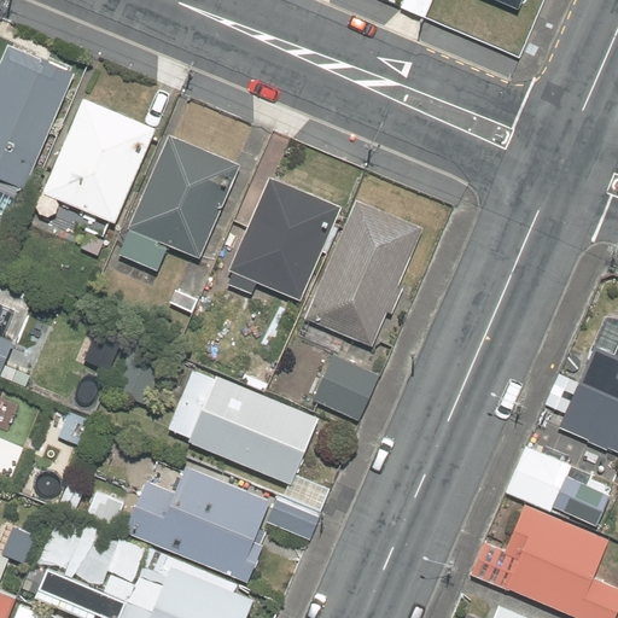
[(427,21),(436,0),(402,0),(400,10),(427,21)]
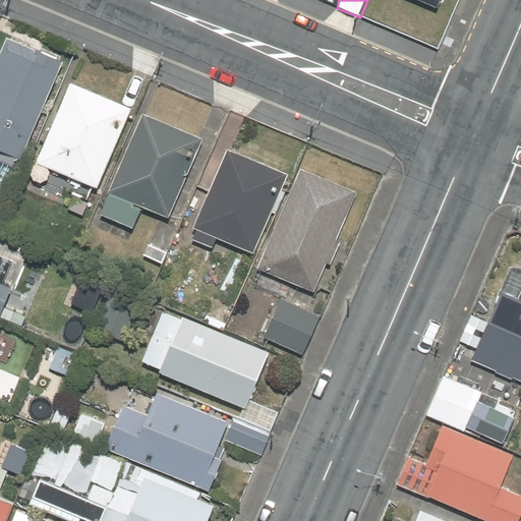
[(420,0),(443,9),(446,0),(420,0)]
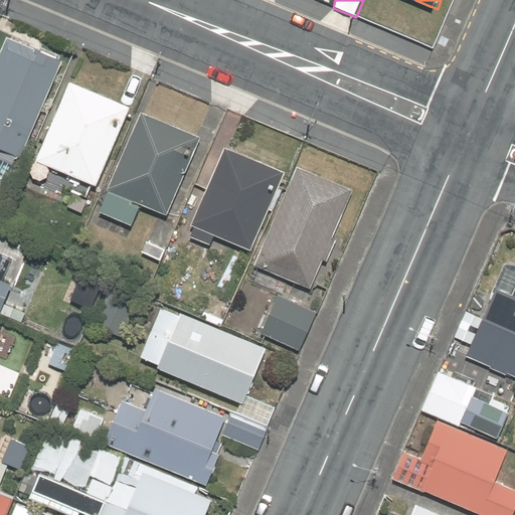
[(0,156),(18,164),(63,58),(5,33),(0,46),(0,156)]
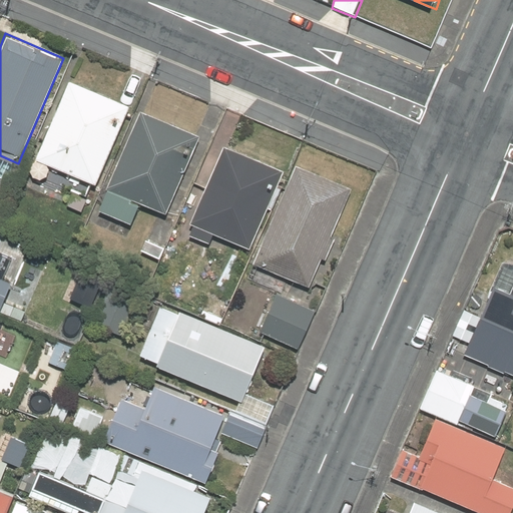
[(128,103),(68,77),(34,157),(94,183),(128,103)]
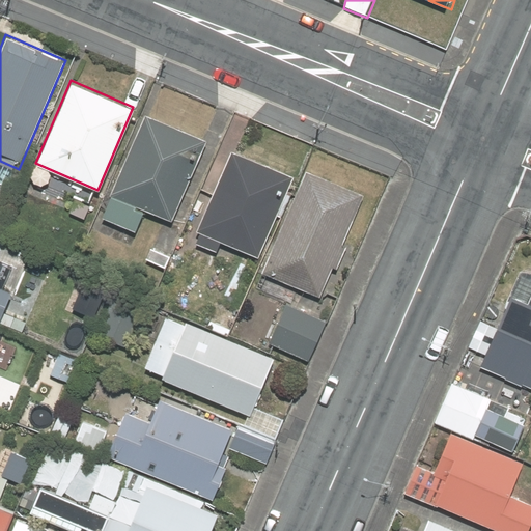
[(134,208),(135,205),(170,220),(205,138),(170,122),(144,112),(110,195),(101,216),(126,226),(135,230),(142,213),(134,208)]
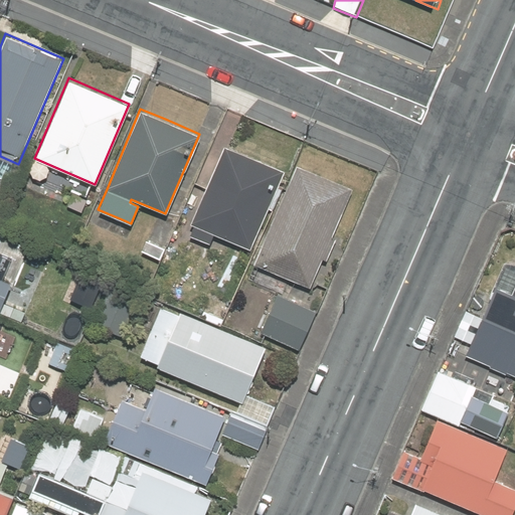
[(210,243),(214,234),(248,248),(282,169),(223,144),(189,223),(192,225),(188,234),(210,243)]
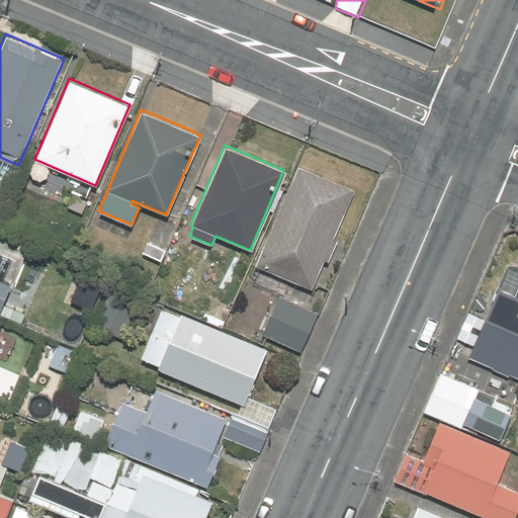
[(355,187),(298,163),(255,264),(312,288),(355,187)]
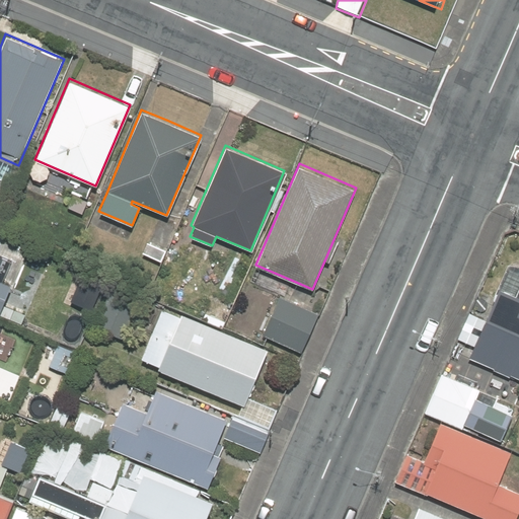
[(0,309),(10,286),(0,282),(0,309)]
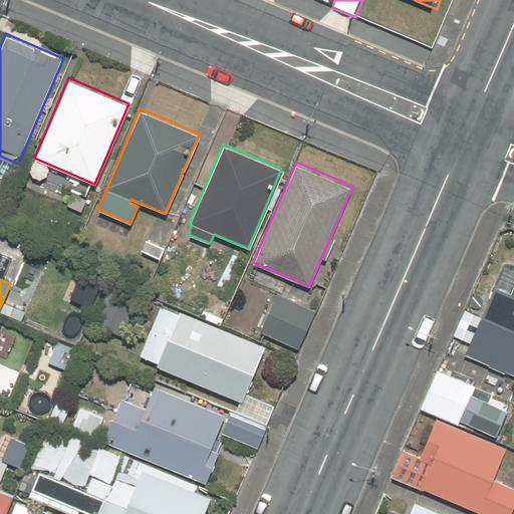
[(482,314),(513,327),(513,283),(511,290),(495,283),(482,314)]
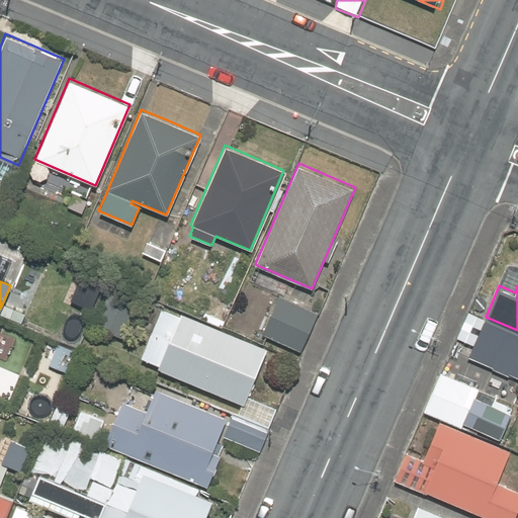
[(321,311),(279,292),(261,336),(301,353),(321,311)]
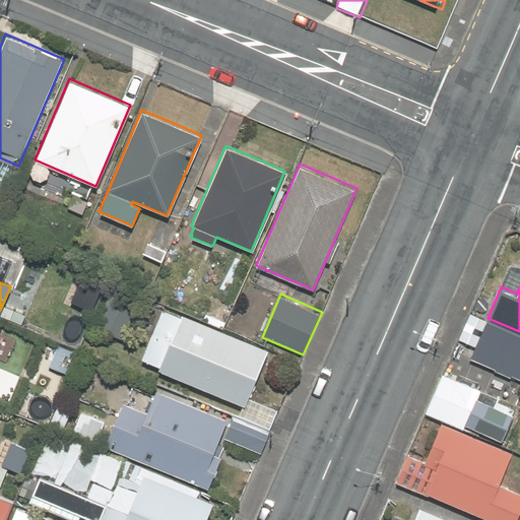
[(179,318),(161,310),(141,358),(158,365),(157,368),(243,403),(265,349),(181,313),(179,318)]
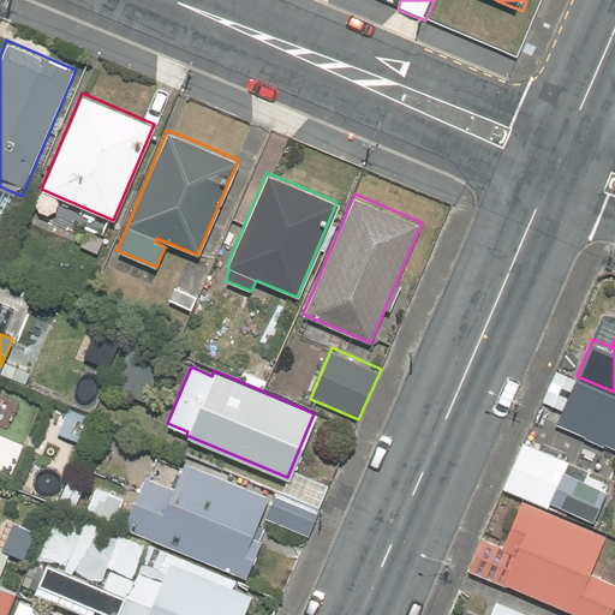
[(543,400),(561,407),(554,422),(614,447),(614,392),(577,376),(574,376),(573,377),(556,370),(543,400)]
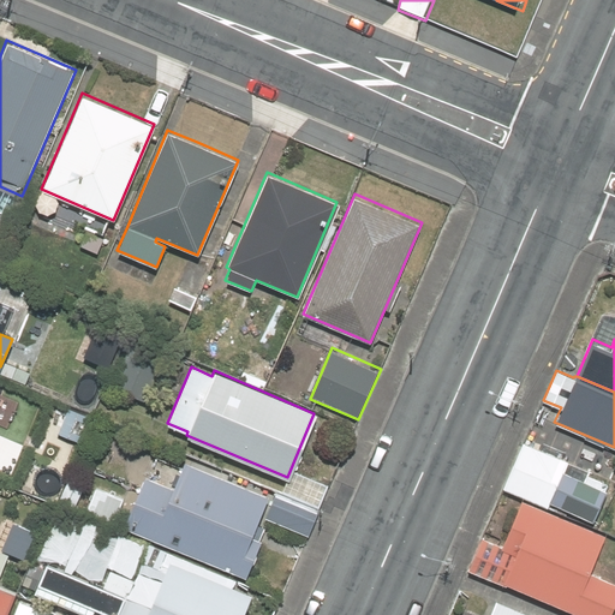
[(580,437),(556,428),(548,447),(571,458),(580,437)]
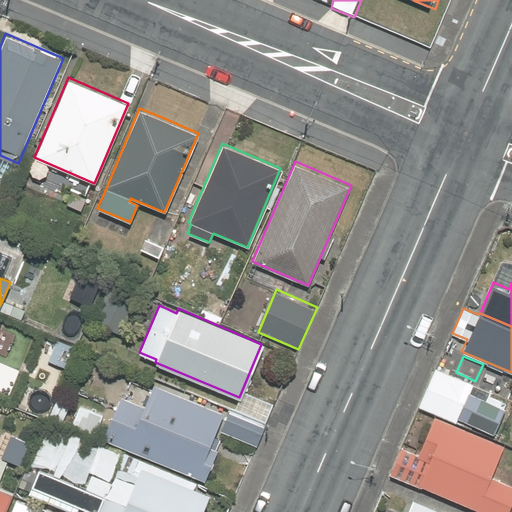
[(455,422),(456,419),(493,434),(504,408),(467,392),(471,383),(435,367),(418,406),(455,422)]
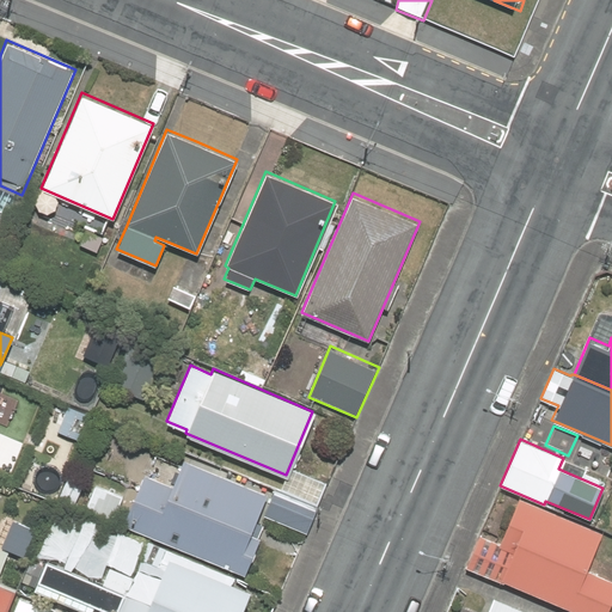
[(19,456),(0,447),(0,478),(7,482),(19,456)]
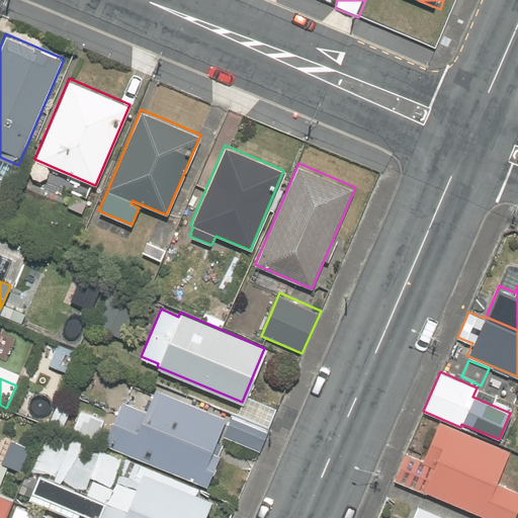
[(218,442),(229,418),(155,386),(144,411),(120,402),(102,443),(199,485),(218,442)]
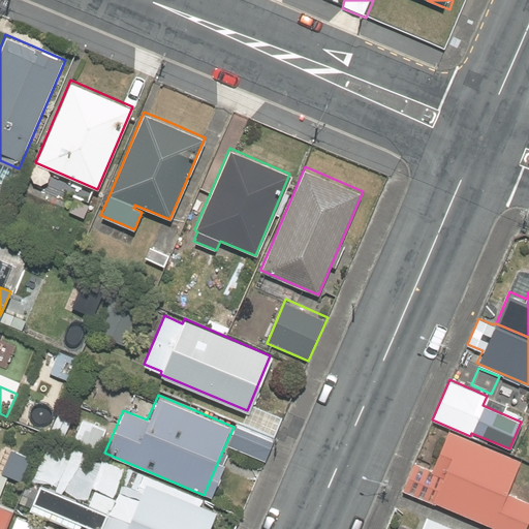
[(289,419),(252,404),(236,442),(273,458),(289,419)]
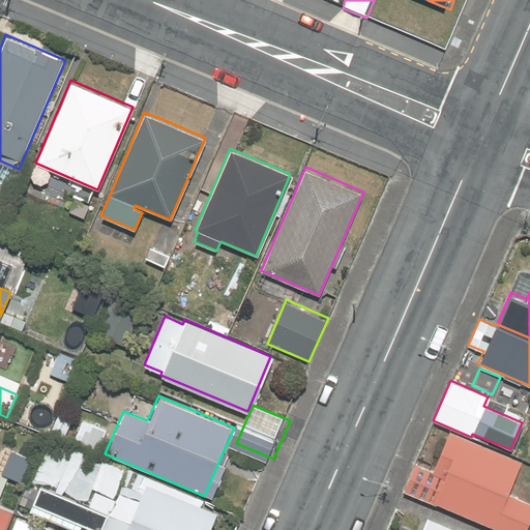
[(76,415),(60,408),(50,432),(66,439),(76,415)]
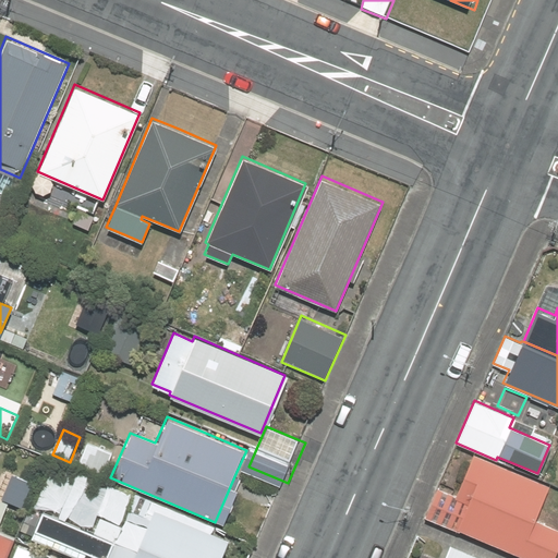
[(116,453),(87,441),(76,465),(106,477),(116,453)]
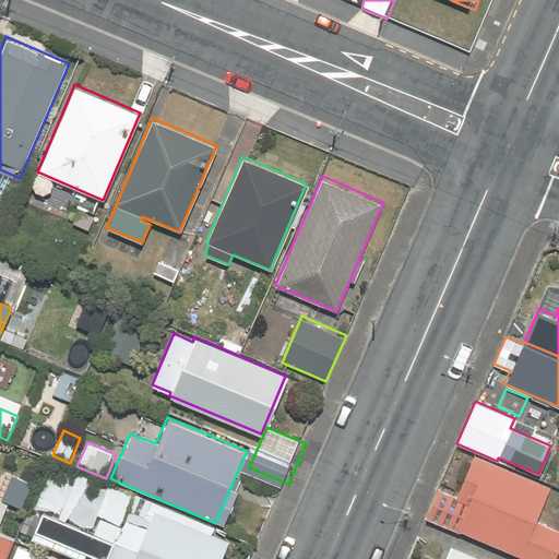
[(425,518),(500,549),(521,558),(552,558),(558,547),(558,528),(535,519),(549,486),(473,453),(454,498),(437,491),(425,518)]
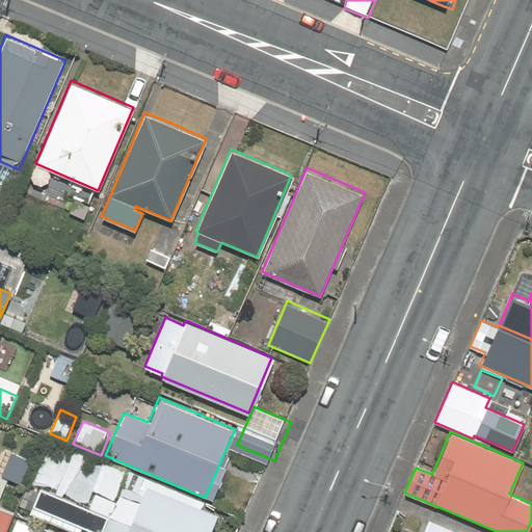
[(29,511),(78,531),(210,531),(218,514),(147,483),(131,520),(42,482),(29,511)]
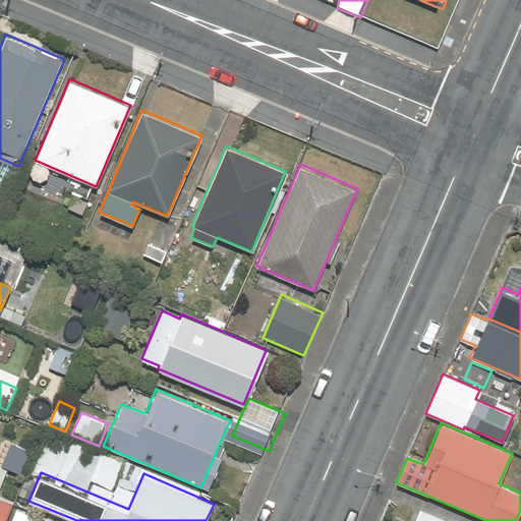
[(5,520),(13,503),(0,497),(0,520),(5,520)]
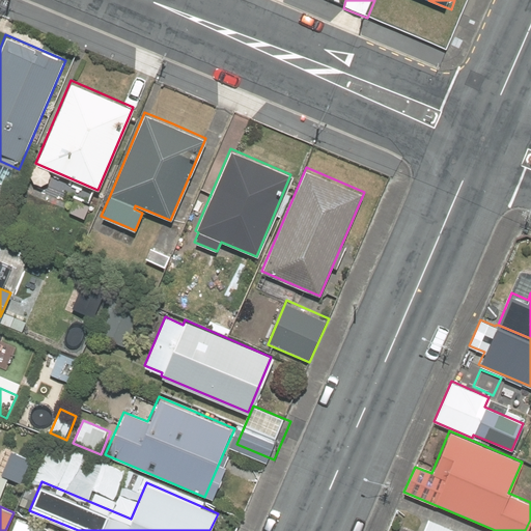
[(466,530),(428,514),(421,530),(466,530)]
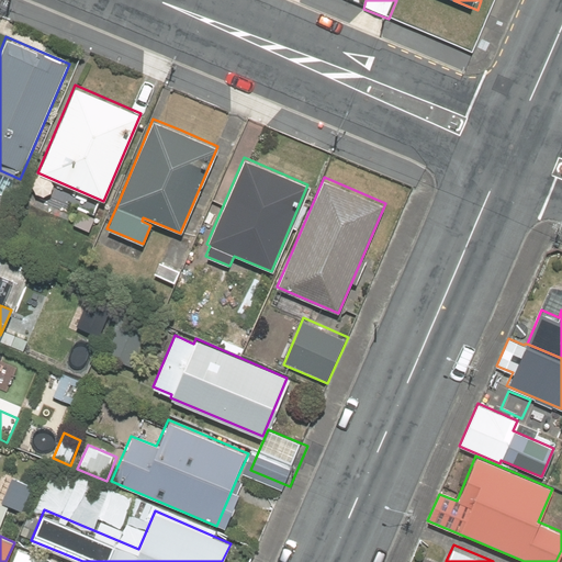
[(47,561),(18,549),(12,561),(47,561)]
